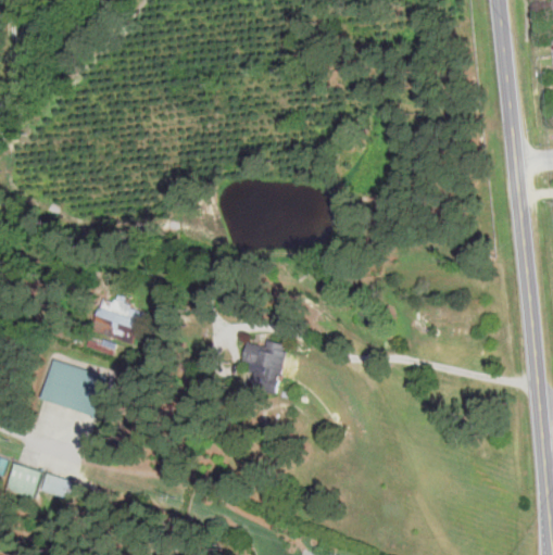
[(137,329),(145,308),(114,298),(107,318),(137,329)]
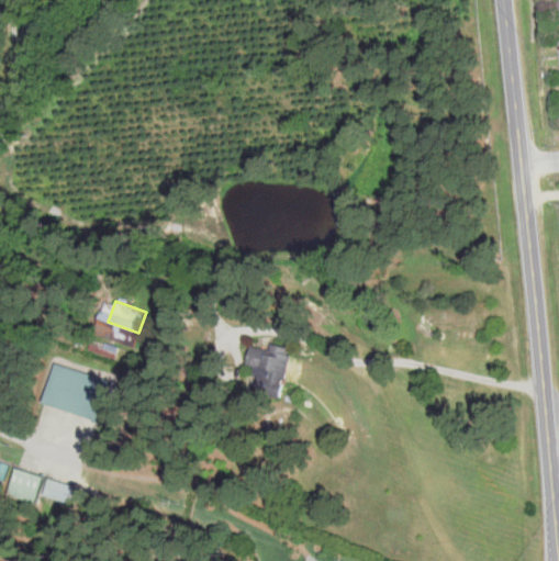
[(278,395),(290,348),(268,343),(267,348),(248,344),(244,363),(257,367),(252,389),(278,395)]
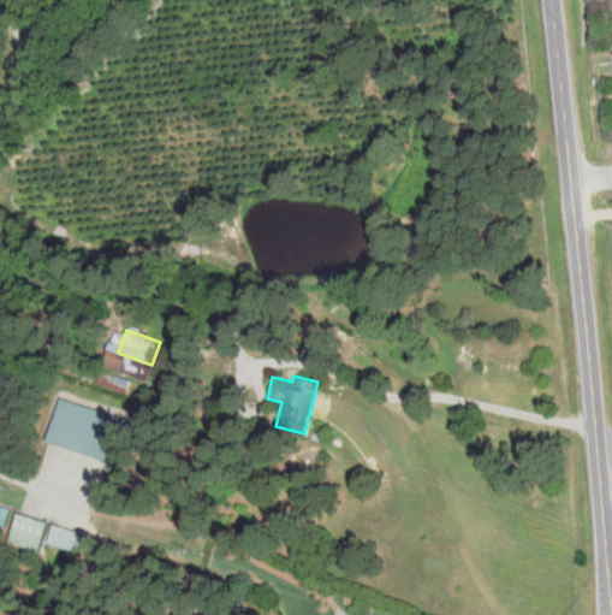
[(46,442),(105,459),(118,415),(59,397),(46,442)]
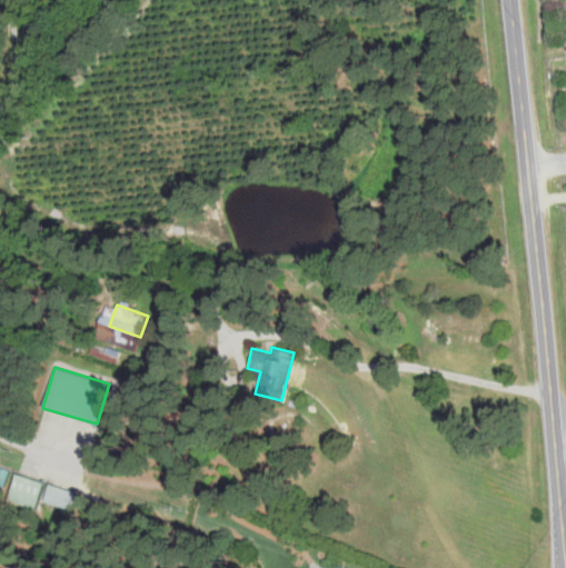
[(41,480),(13,472),(6,501),(33,509),(41,480)]
